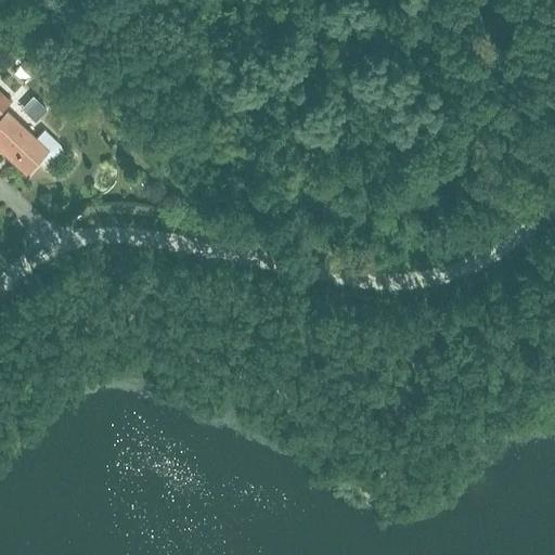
[(50,66),(41,75),(52,86),(62,77),(50,66)]
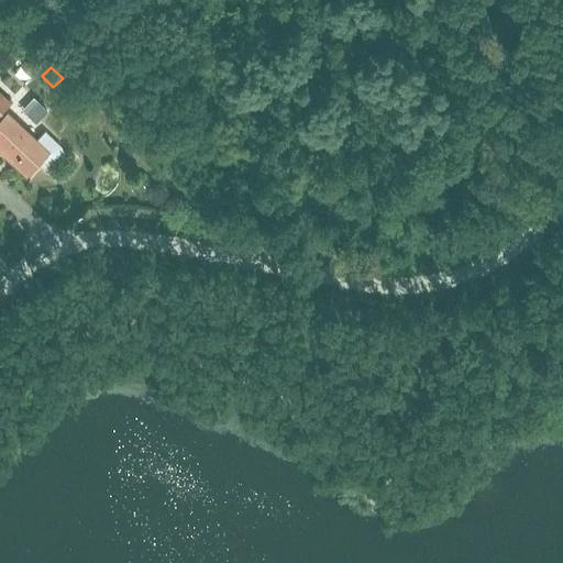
[(0,113),(10,103),(0,92),(0,113)]
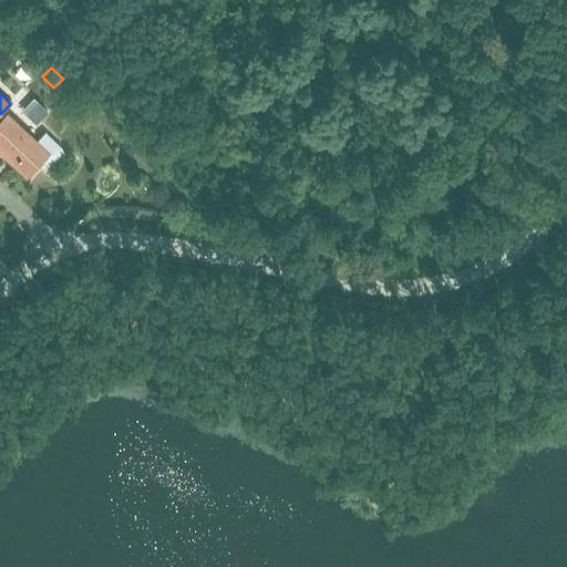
[(82,96),(72,106),(82,116),(92,106),(82,96)]
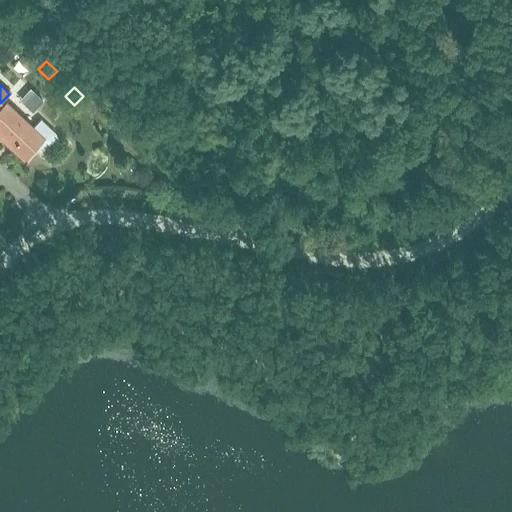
[(35,93),(24,105),(32,112),(43,100),(35,93)]
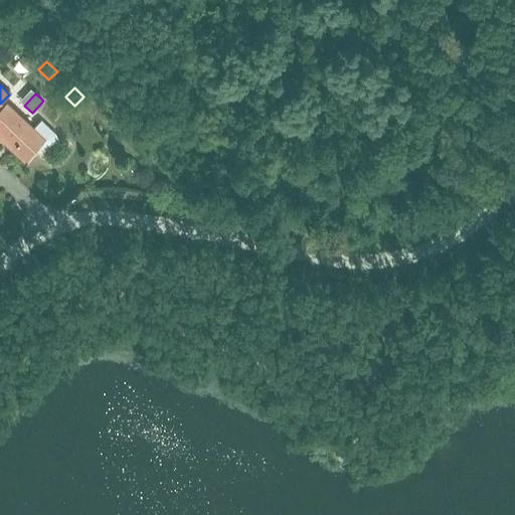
[(6,104),(0,110),(0,138),(24,160),(35,148),(38,151),(44,152),(48,151),(56,144),(57,138),(55,133),(41,120),(32,128),(6,104)]
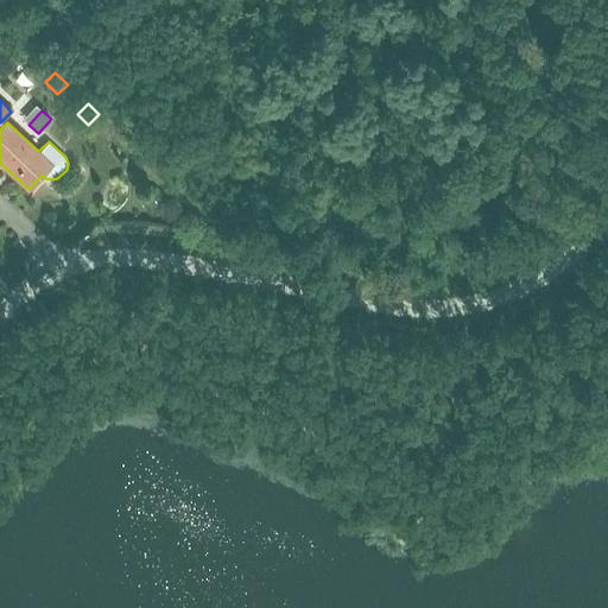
[(119,134),(109,145),(118,153),(127,144),(127,143),(119,134)]
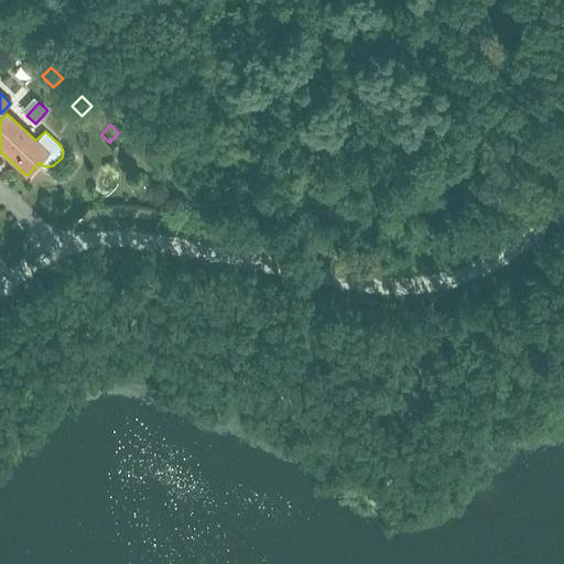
[(139,183),(132,190),(141,198),(148,192),(139,183)]
